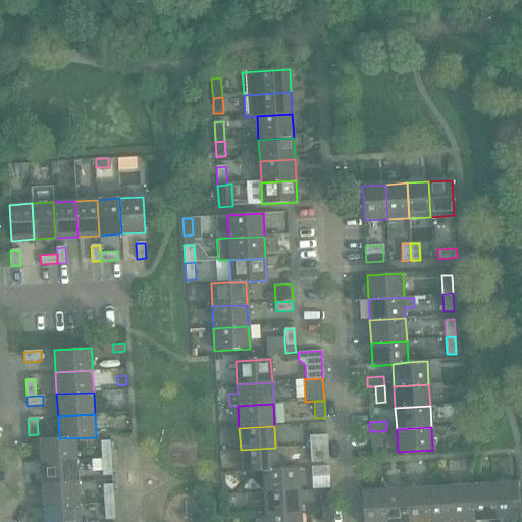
[(380,448),(379,431),(370,431),(371,448),(380,448)]
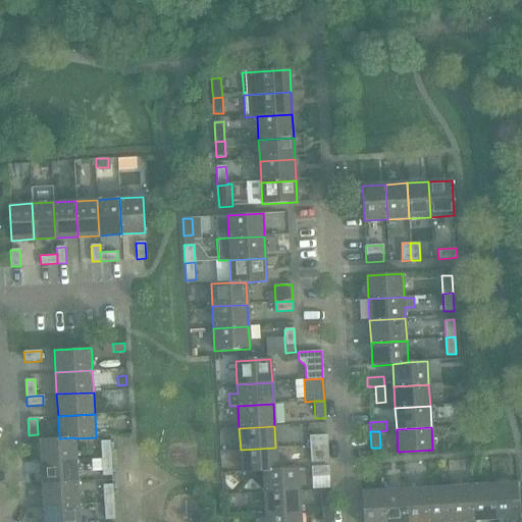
[(309,436),(309,446),(326,445),(326,435),(309,436)]
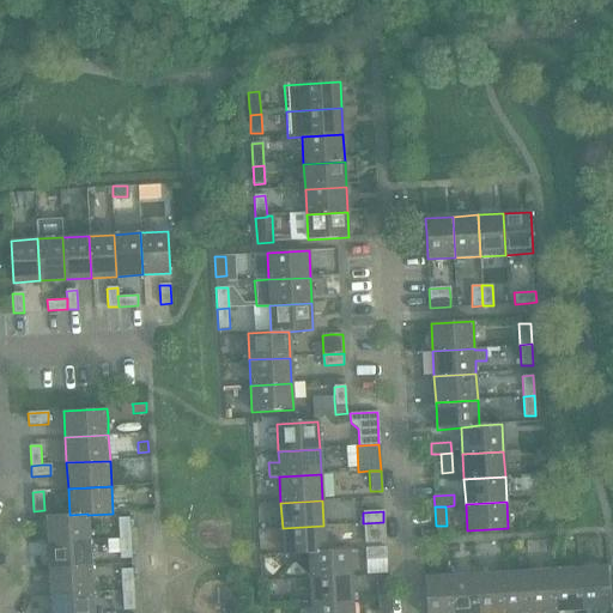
[(89,540),(87,515),(87,514),(70,515),(46,516),(47,542),(89,540)]
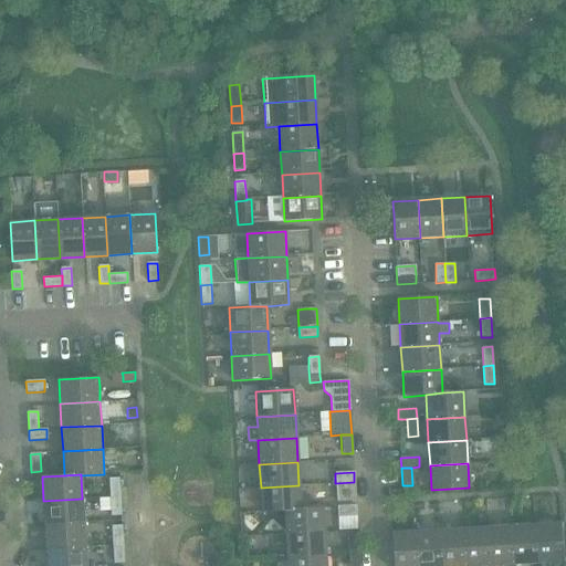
[(108,478),(109,496),(121,496),(119,478),(108,478)]
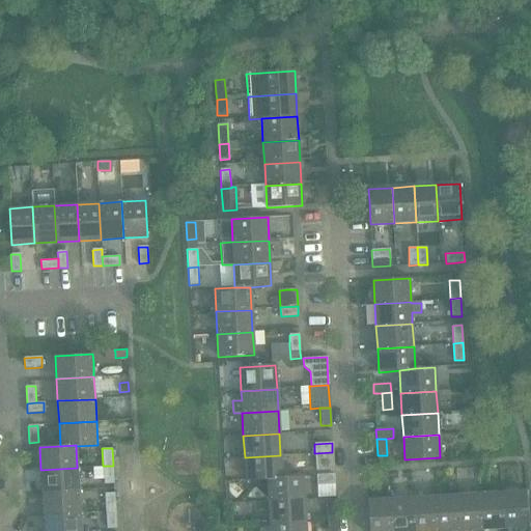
[(315,471),(333,470),(332,452),(314,453),(315,471)]
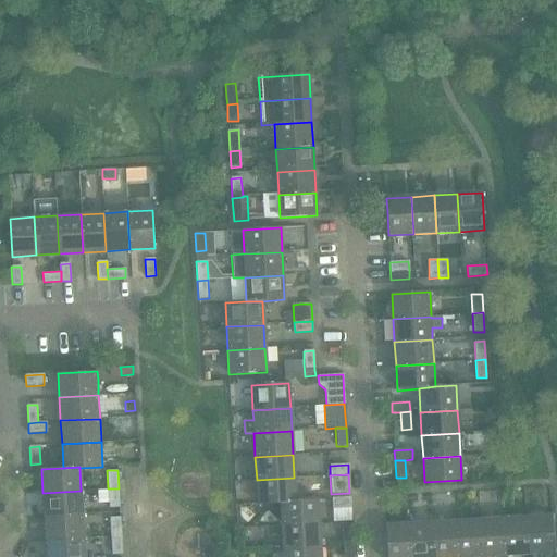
[(295,500),(294,478),(257,480),(258,504),(280,503),(295,500)]
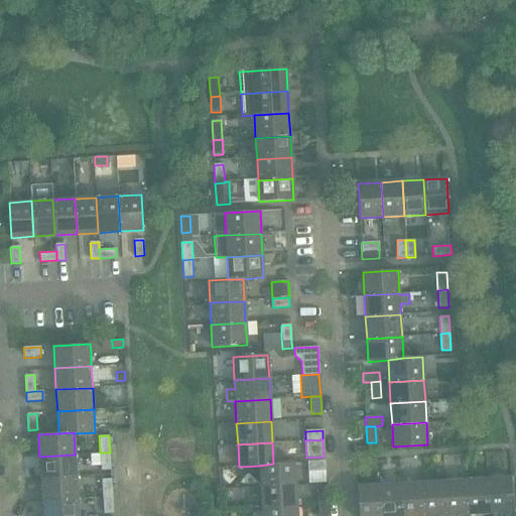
[(102,470),(111,470),(110,453),(100,453),(102,470)]
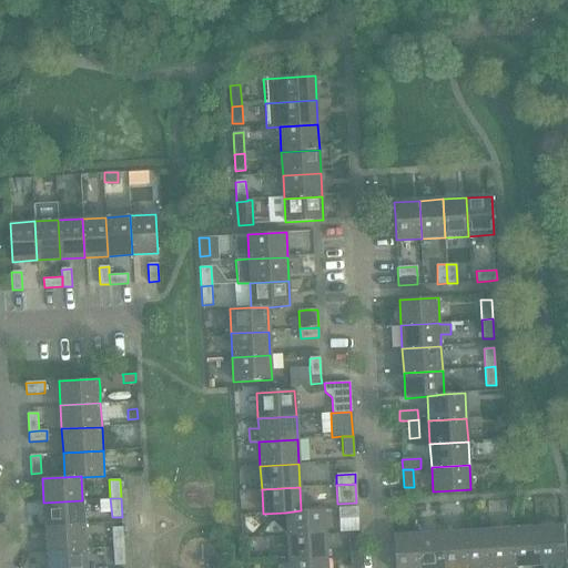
[(84,525),(82,500),(43,503),(46,527),(84,525)]
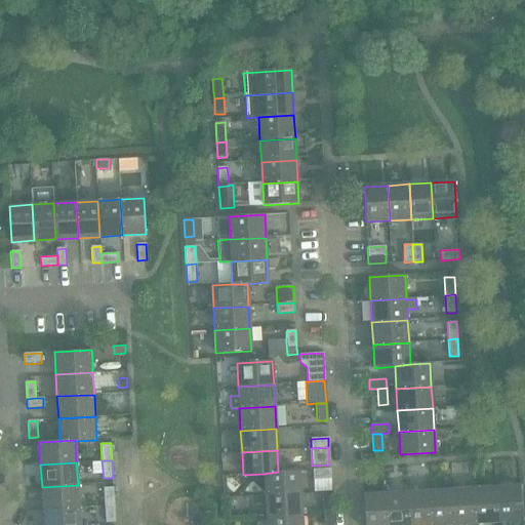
[(330,478),(330,469),(313,470),(313,479),(330,478)]
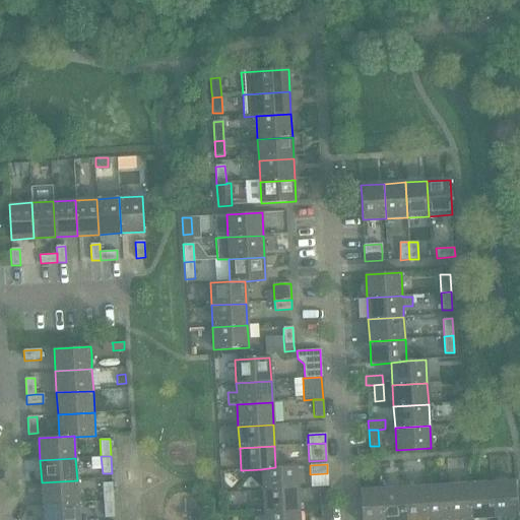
[(297,466),(275,467),(261,469),(262,492),(299,490),(297,466)]
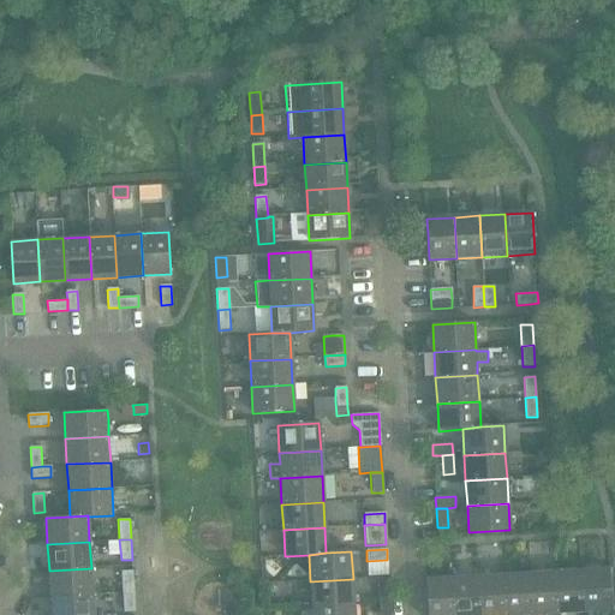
[(93,593),(91,568),(49,571),(51,596),(93,593)]
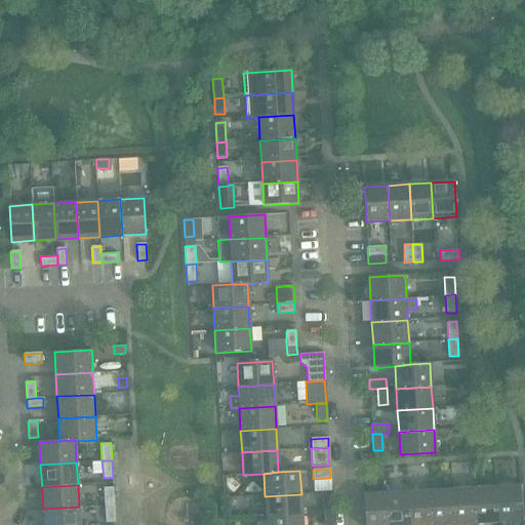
[(520,486),(497,487),(499,522),(522,521),(520,486)]
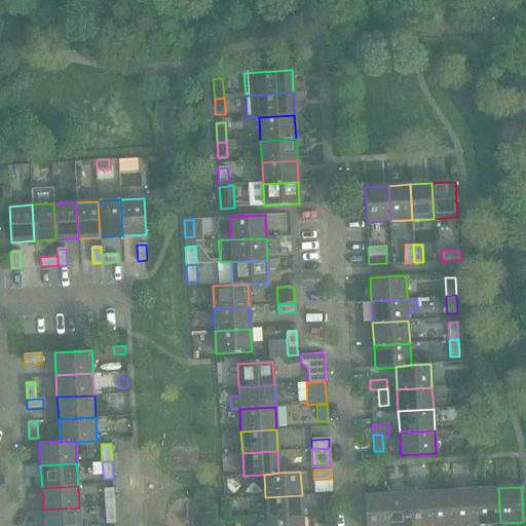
[(104,489),(105,506),(114,505),(113,488),(104,489)]
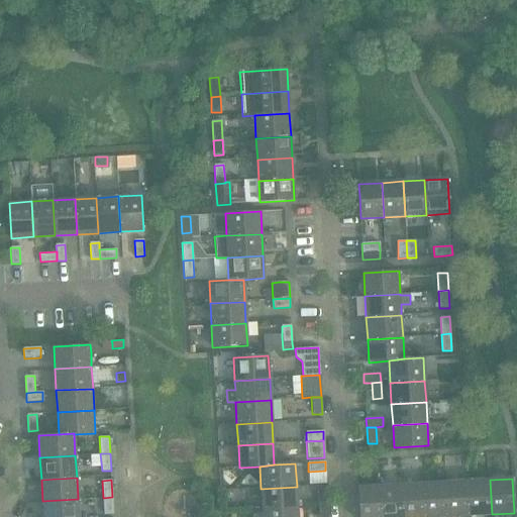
[(490,480),(469,481),(471,516),(492,514),(490,480)]
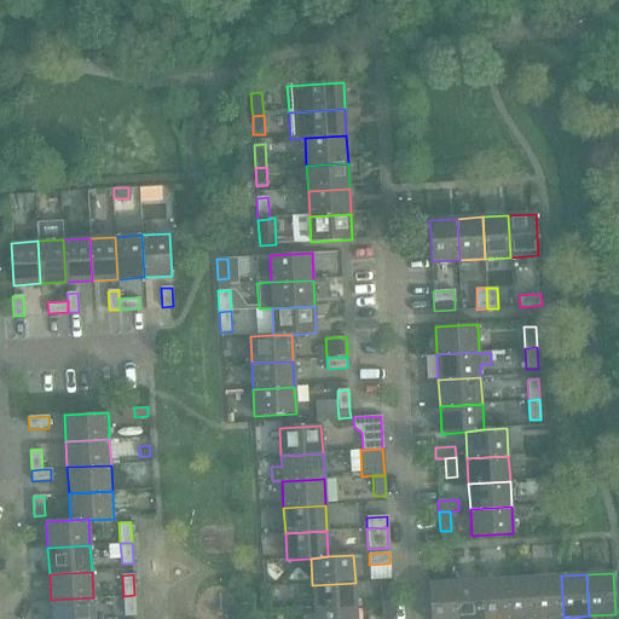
[(561,576),(534,578),(537,618),(563,618),(561,576)]
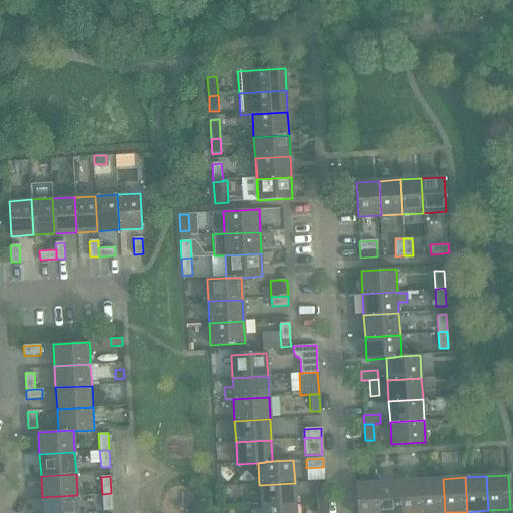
[(443,479),(421,480),(423,512),(443,512),(445,512),(443,479)]
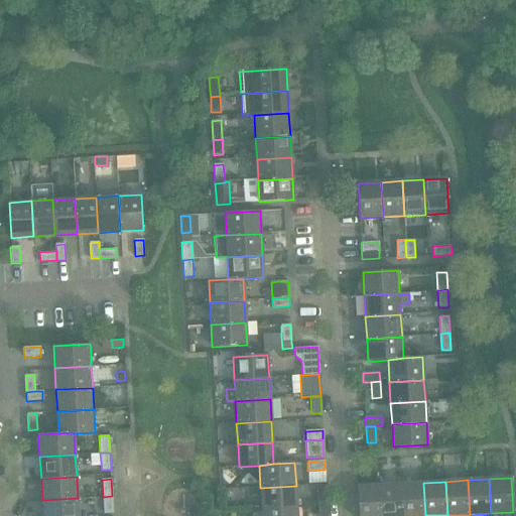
[(425,515),(423,483),(402,484),(403,515),(425,515)]
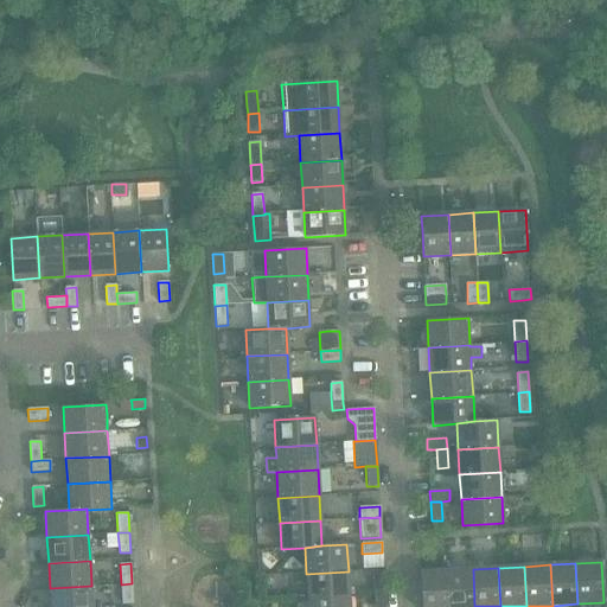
[(474,606),(473,569),(447,570),(448,606),(474,606)]
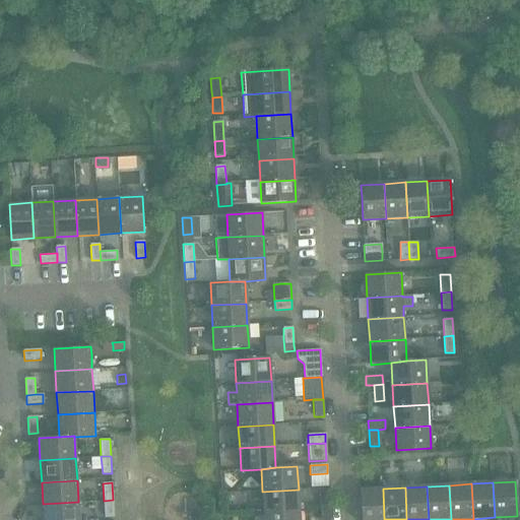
[(384,519),(383,489),(360,491),(361,519),(384,519)]
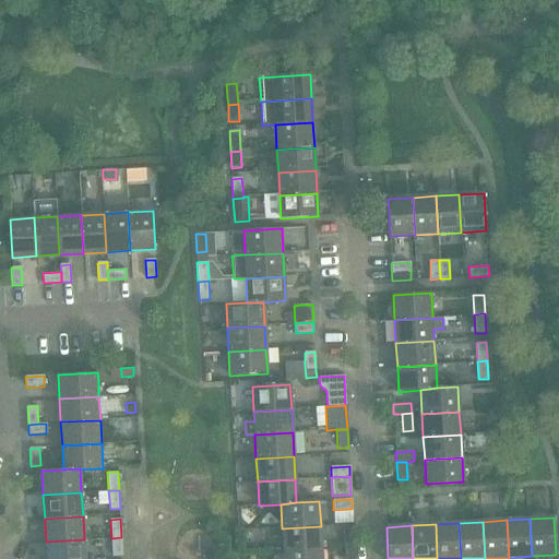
[(322,549),(321,526),(282,528),(283,551),(322,549)]
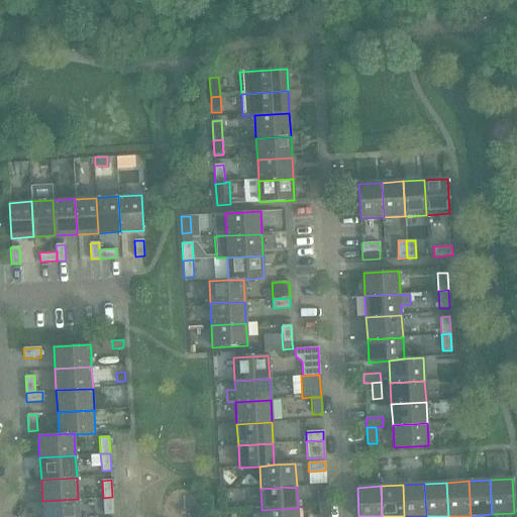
[(317,490),(318,507),(327,507),(326,490),(317,490)]
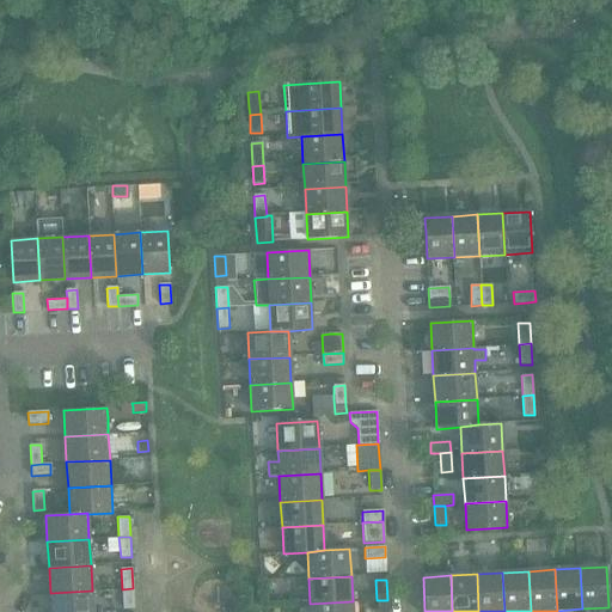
[(123,610),(134,609),(133,588),(122,589),(123,610)]
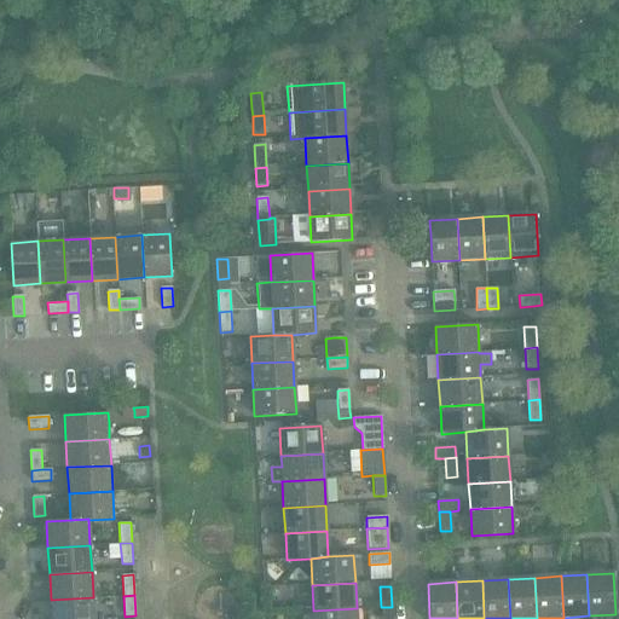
[(93,618),(93,597),(51,600),(51,618),(93,618)]
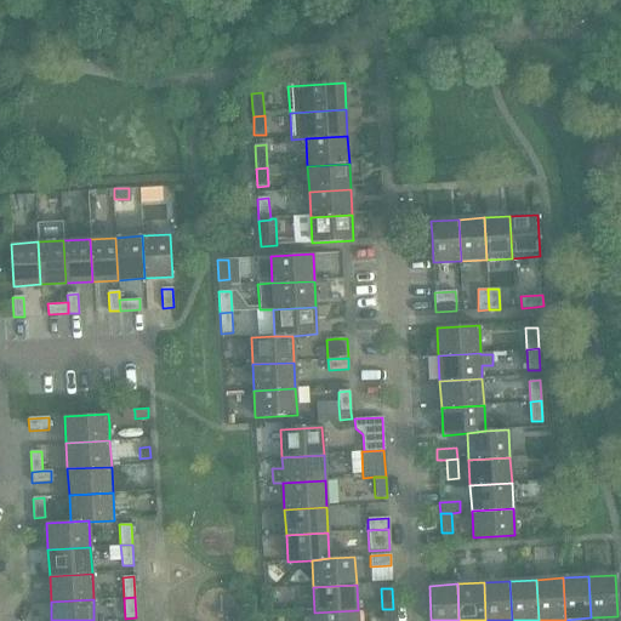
[(382,620),(393,620),(393,609),(382,609),(382,620)]
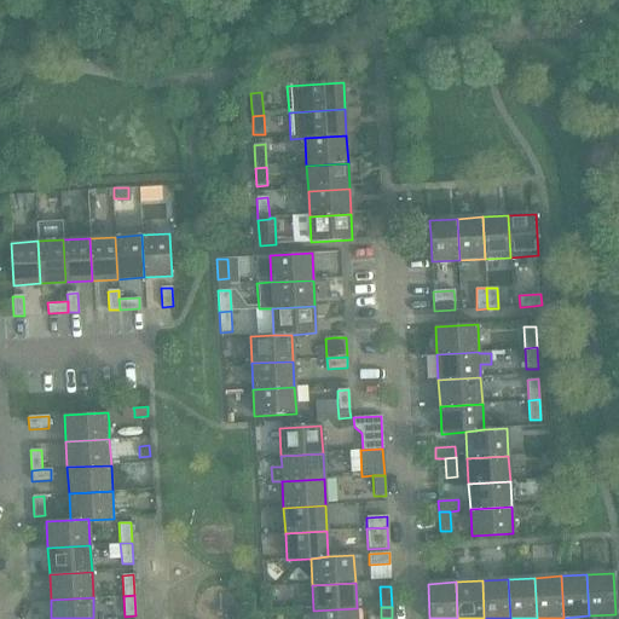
[(357,618),(357,608),(313,611),(313,618),(357,618)]
